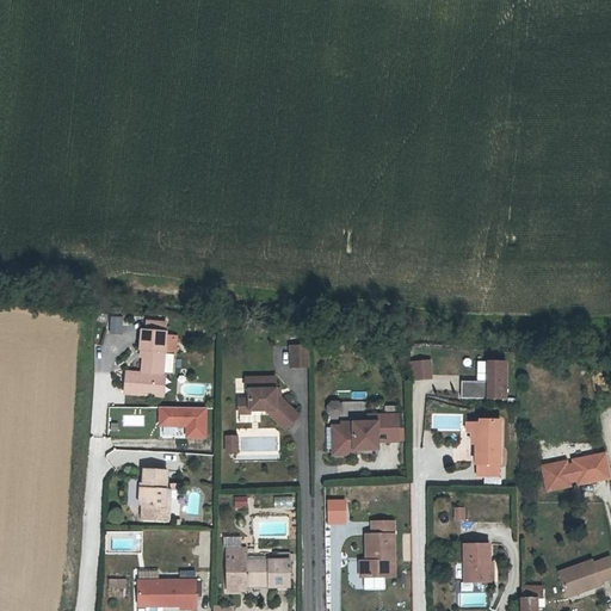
[(107,333),(122,333),(122,315),(109,315),(107,333)]
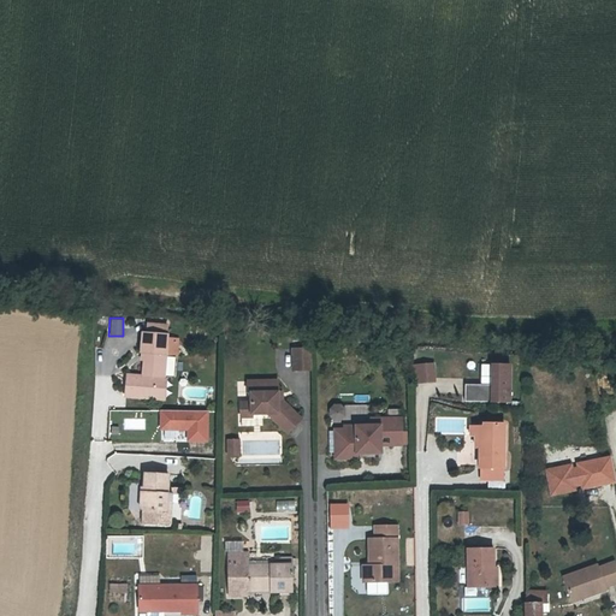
[(147,323),(147,331),(167,333),(167,324),(147,323)]
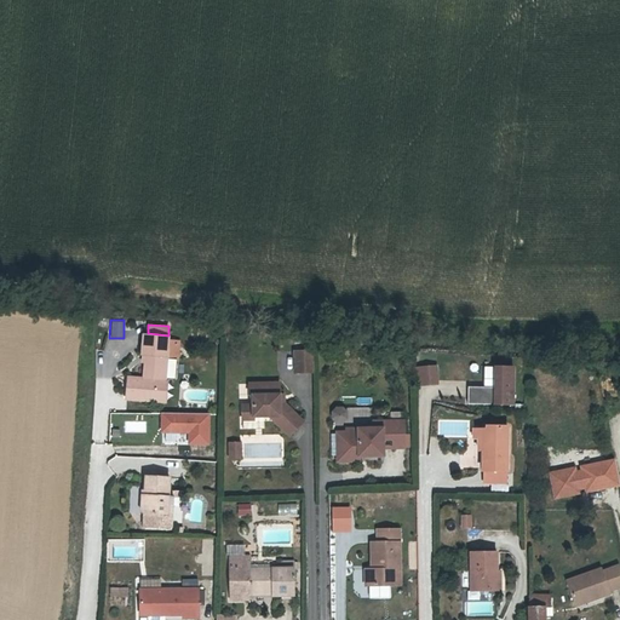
[(142,354),(145,354),(144,377),(158,378),(165,378),(168,336),(148,333),(143,333),(142,354)]
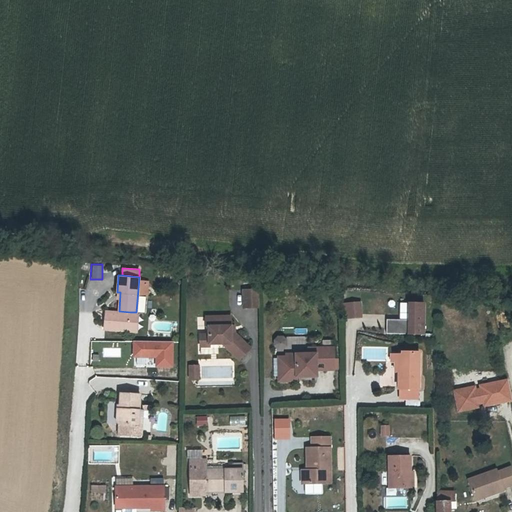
[(260,308),(260,290),(242,290),(242,307),(260,308)]
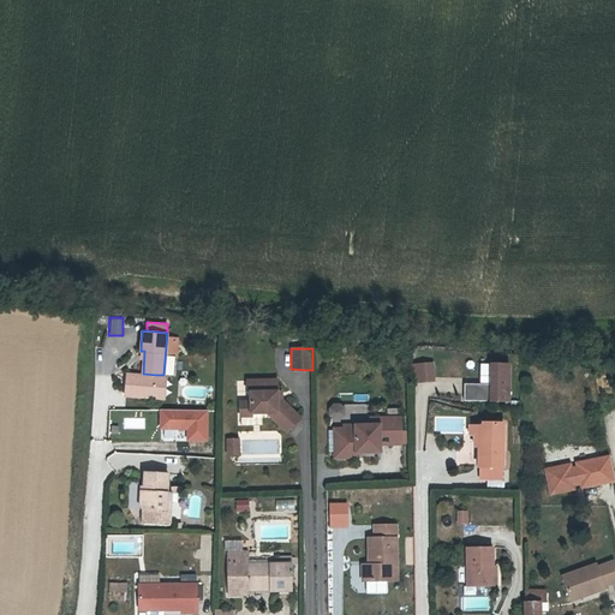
[(143,374),(126,372),(125,394),(155,395),(156,375),(143,374)]
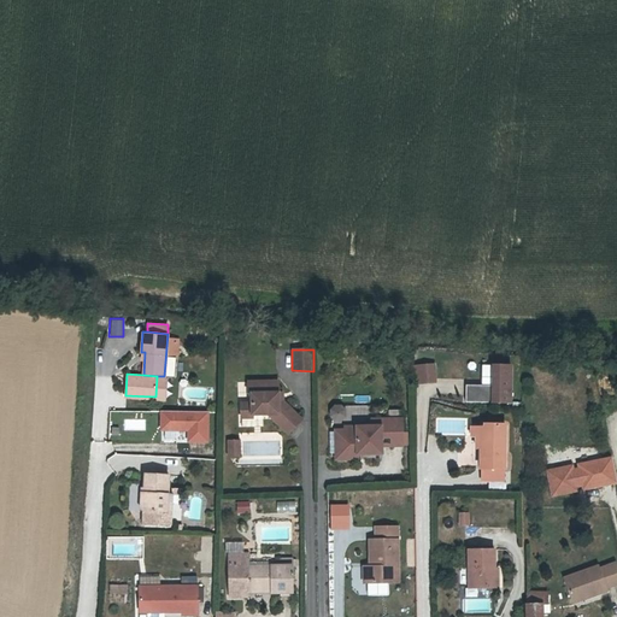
[(434,374),(419,374),(419,393),(434,393),(434,374)]
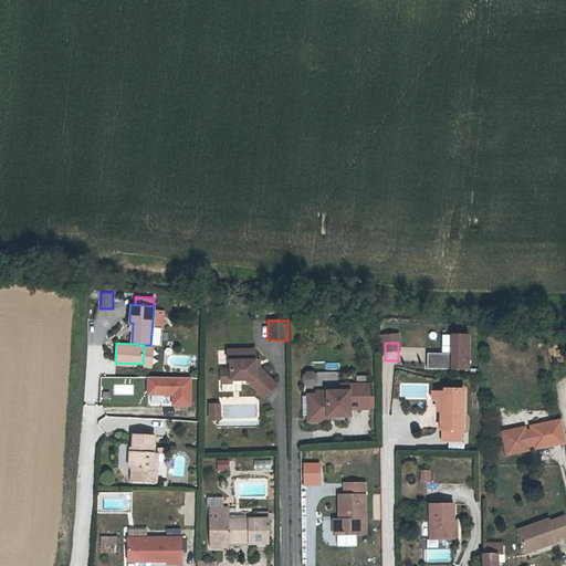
[(150,345),(144,345),(143,364),(150,365),(153,345),(150,345)]
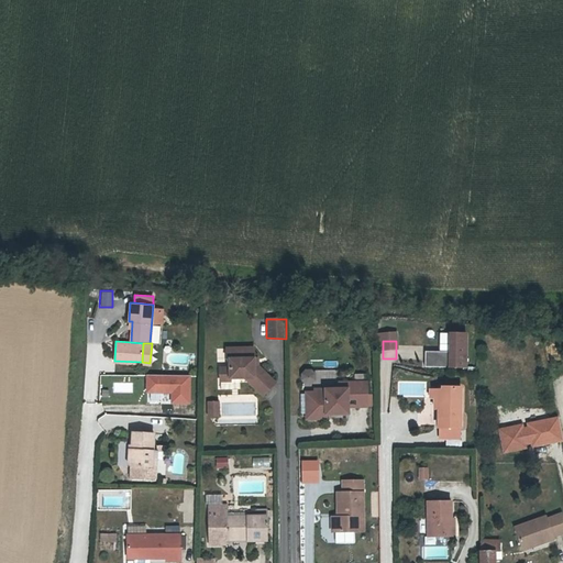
[(453,362),(429,361),(428,376),(467,378),(468,344),(454,344),(453,362)]
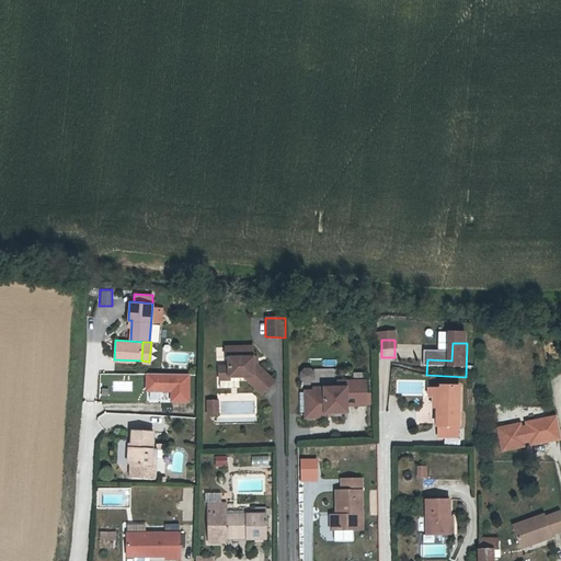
[(252,361),(252,353),(252,344),(225,345),(225,356),(229,356),(229,364),(218,363),(219,375),(229,376),(229,373),(239,373),(244,373),(261,391),(274,378),(261,363),(256,367),(255,367),(252,361)]
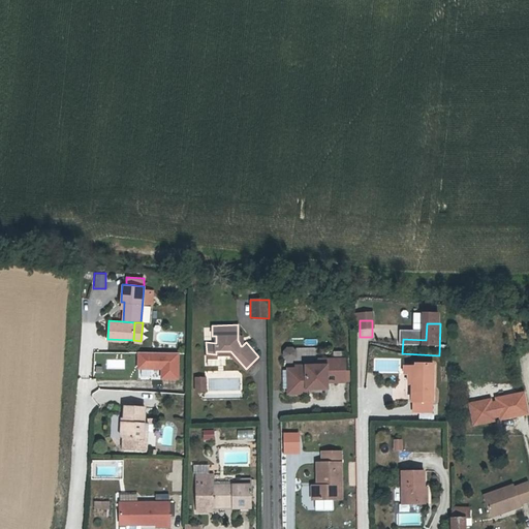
[(243,333),(238,333),(238,340),(241,346),(242,346),(246,342),(244,340),(243,333)]
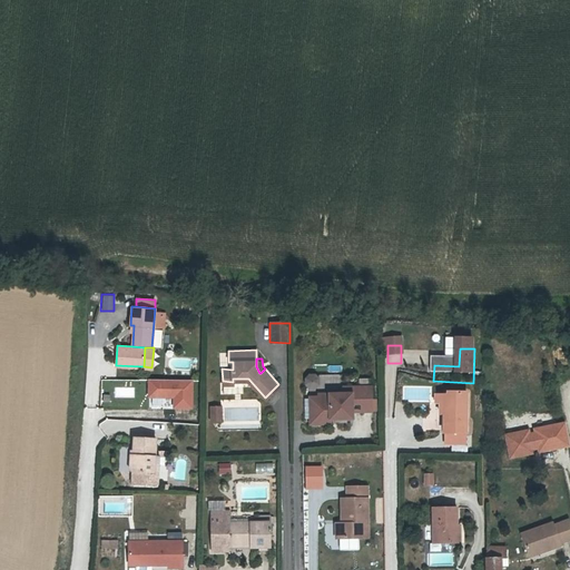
[(318,373),(304,374),(304,389),(320,387),(318,373)]
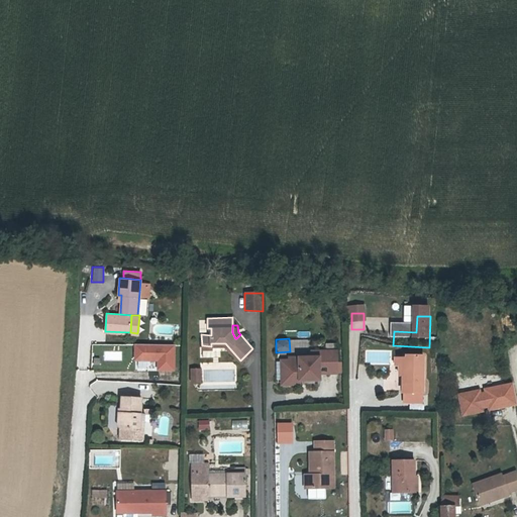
[(221,354),(220,343),(211,343),(211,346),(202,345),(202,354),(221,354)]
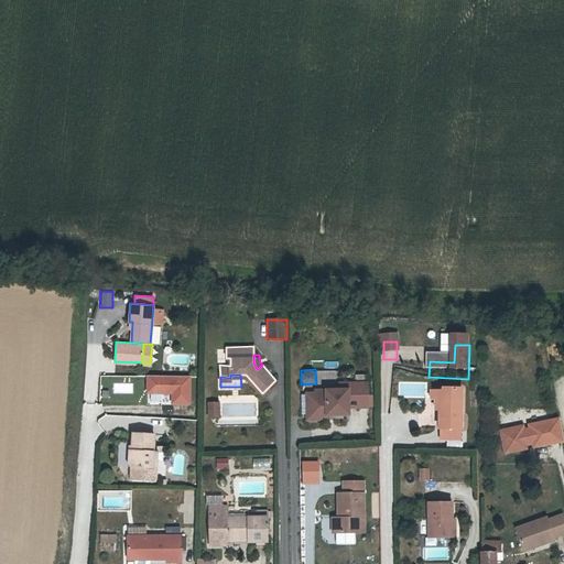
[(191,377),(147,377),(147,393),(172,393),(172,405),(191,405),(191,377)]
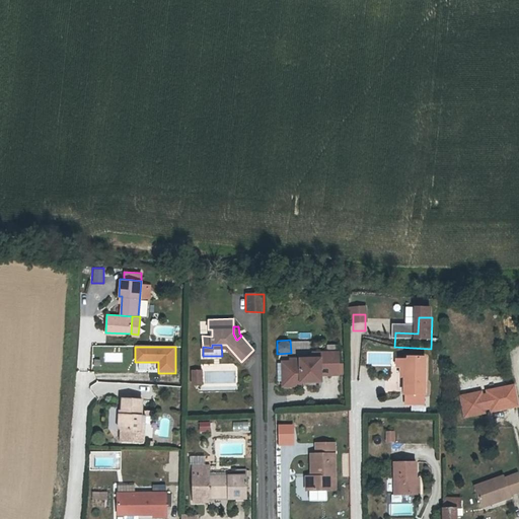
[(282,381),(302,381),(321,381),(321,367),(328,367),(328,374),(341,375),(340,351),(313,351),(312,357),(302,357),(302,366),(291,366),(291,362),(282,362),(282,381)]
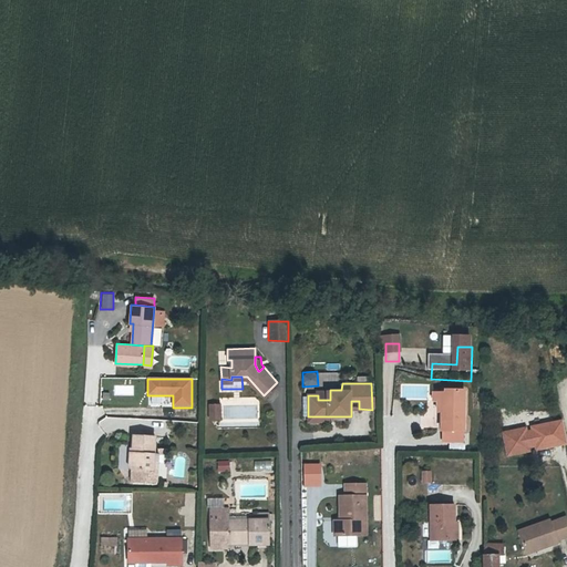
[(318,390),(318,395),(318,400),(330,400),(330,390),(318,390)]
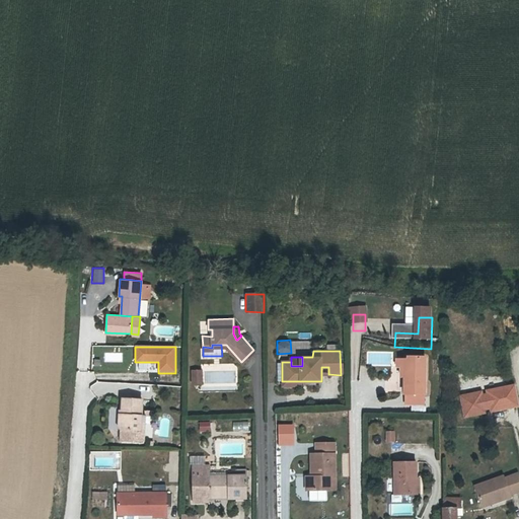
[(408,370),(406,387),(405,406),(423,408),(425,368),(408,367),(408,370)]
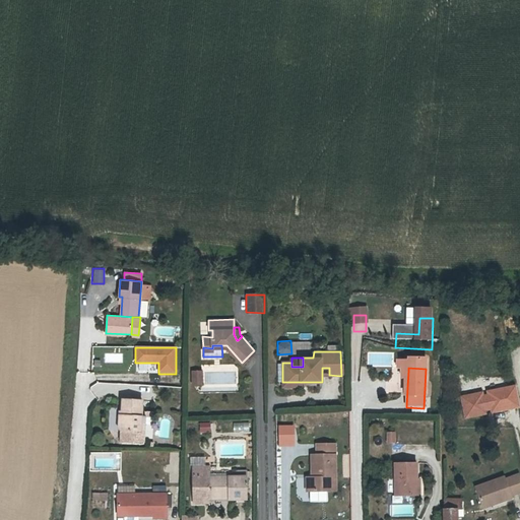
[(202,385),(202,372),(193,372),(193,386),(202,385)]
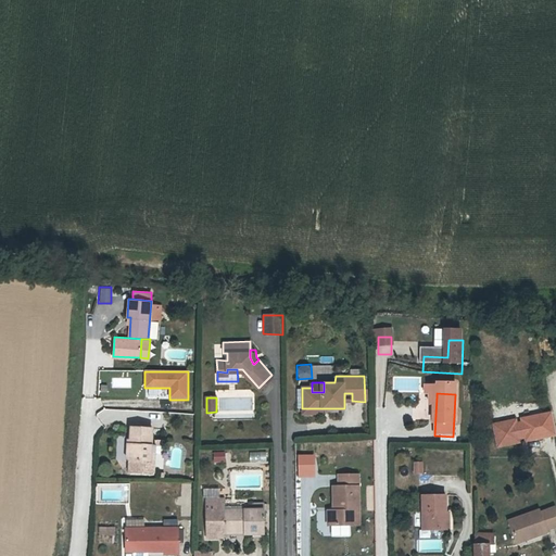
[(517,419),(492,424),(496,447),(520,443),(519,440),(525,439),(526,442),(555,436),(551,412),(520,418),(521,421),(517,422),(517,419)]
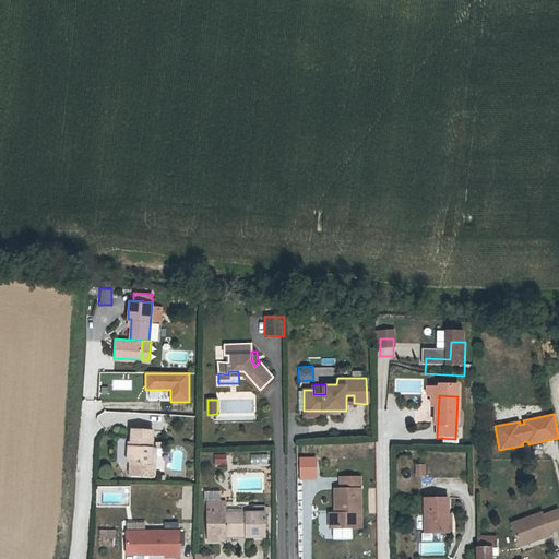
[(151,430),(130,430),(130,448),(127,448),(128,462),(131,464),(131,475),(155,474),(155,463),(152,463),(152,449),(151,430)]
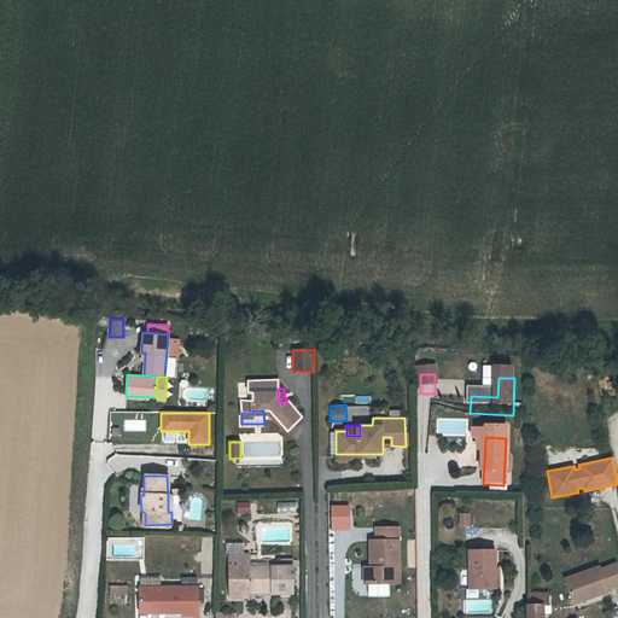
[(249,511),(248,501),(235,502),(237,512),(249,511)]
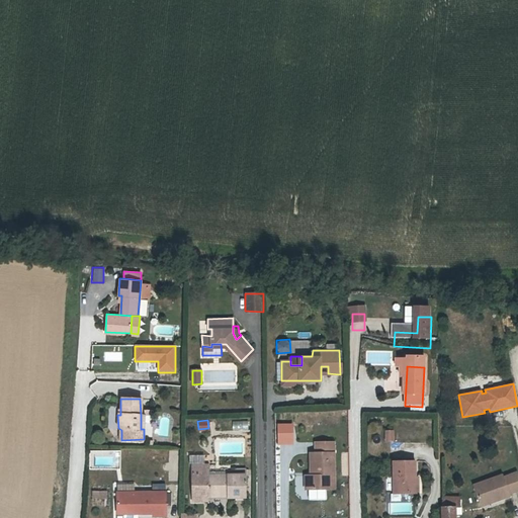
[(275,422),(275,443),(293,443),(293,422),(275,422)]
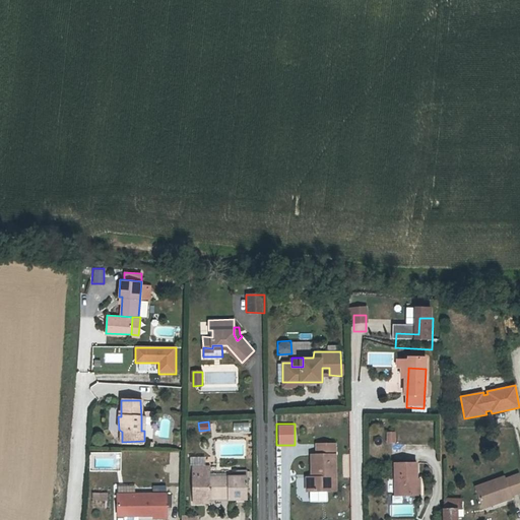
[(385,431),(385,443),(395,443),(395,431),(385,431)]
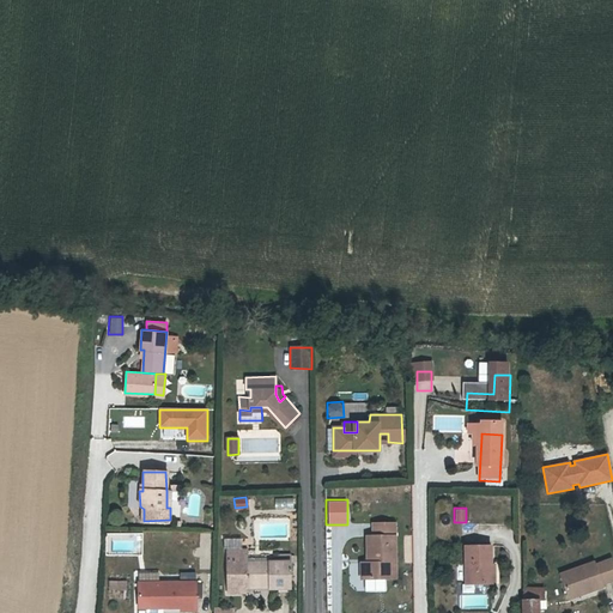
[(369,548),(369,575),(362,575),(362,592),(398,590),(398,538),(375,538),(375,550),(369,548)]
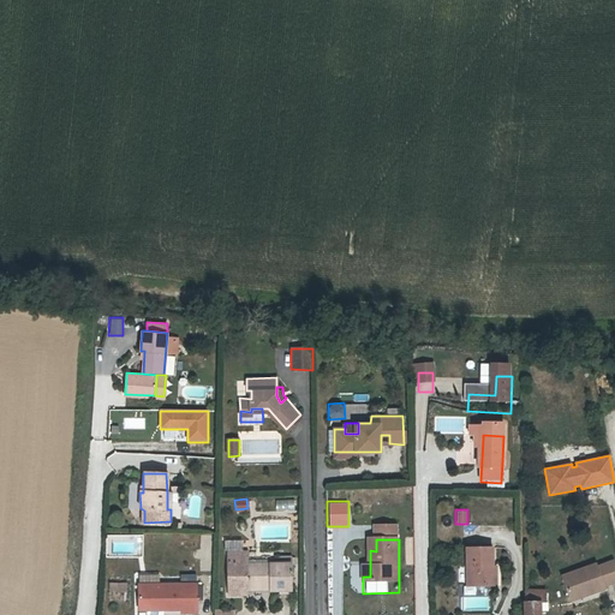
[(228,566),(248,566),(248,554),(228,554),(228,566)]
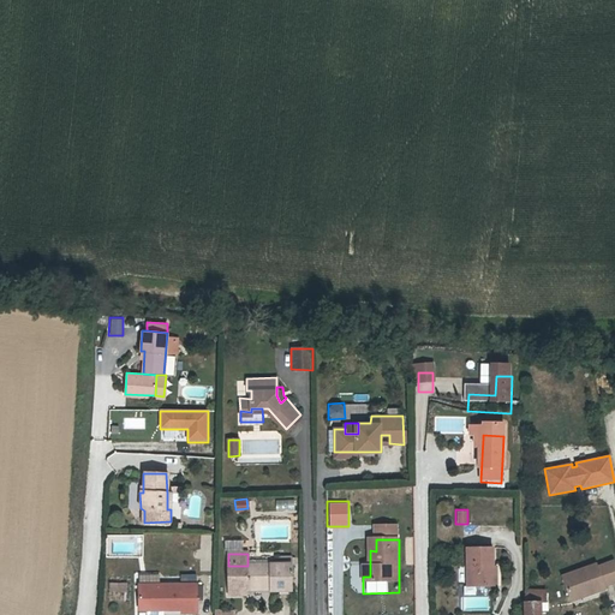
[(291,591),(290,557),(274,559),(275,565),(248,566),(228,566),(230,589),(249,587),(249,590),(270,589),(270,592),(291,591)]
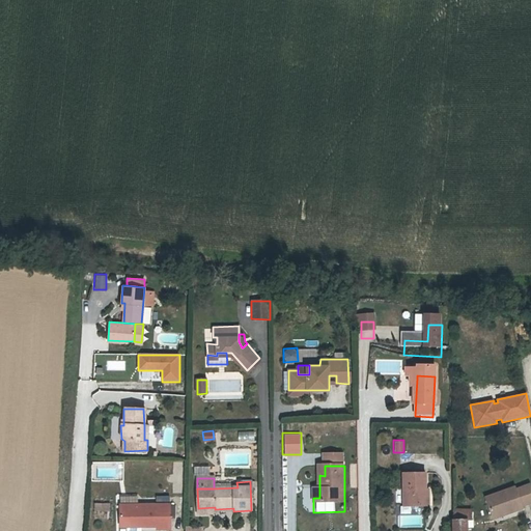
[(512,487),(485,497),(492,515),(503,511),(504,514),(521,509),(519,506),(530,501),(530,490),(529,484),(513,490),(512,487)]
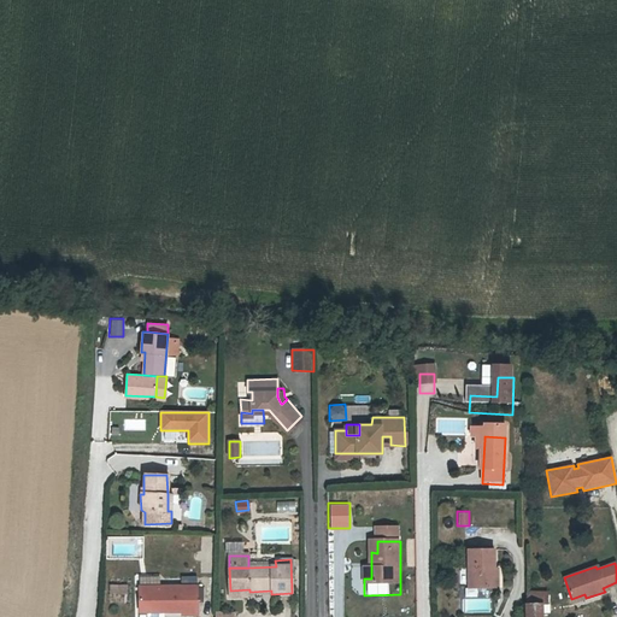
[(492,604),(493,565),(469,565),(469,604),(492,604)]
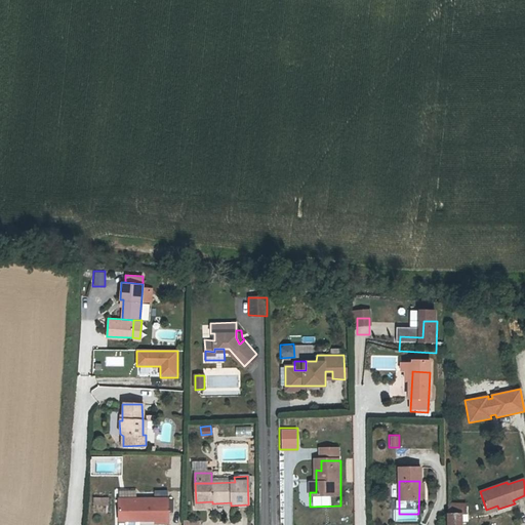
[(118,520),(138,520),(154,520),(154,522),(168,522),(167,497),(118,498),(118,520)]
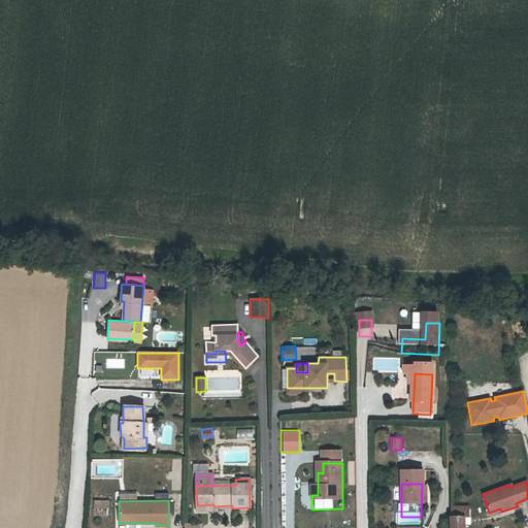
[(467,518),(472,518),(472,505),(450,505),(450,518),(467,518)]
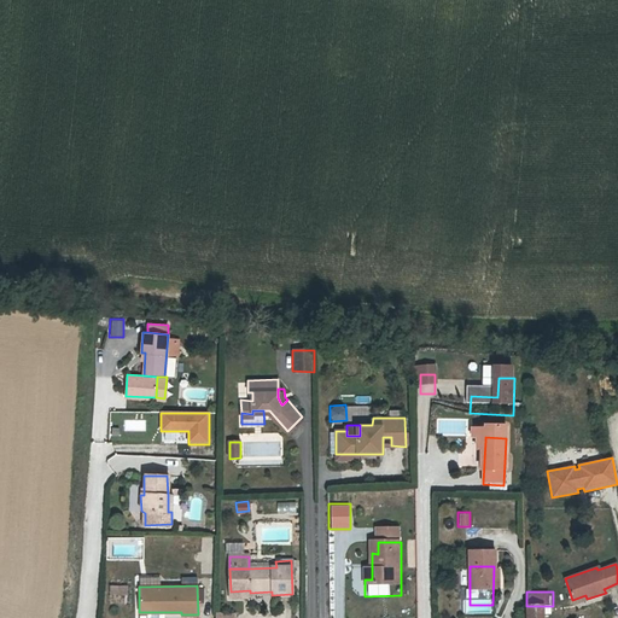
[(547,606),(526,606),(526,617),(547,617),(548,616),(547,606)]
